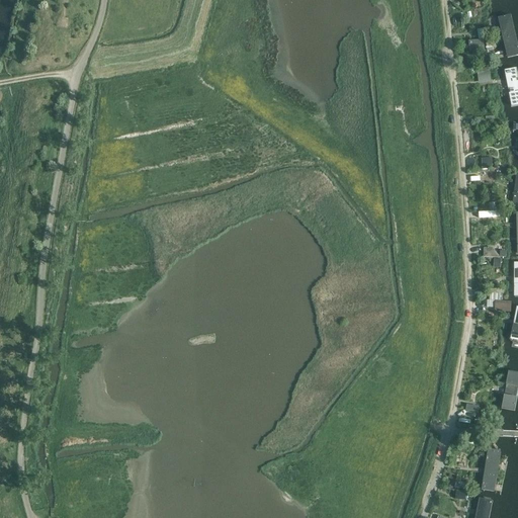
[(60,0),(60,6),(62,8),(65,8),(65,16),(62,16),(59,17),(59,24),(68,25),(69,17),(66,17),(67,7),(69,7),(69,0),(60,0)]
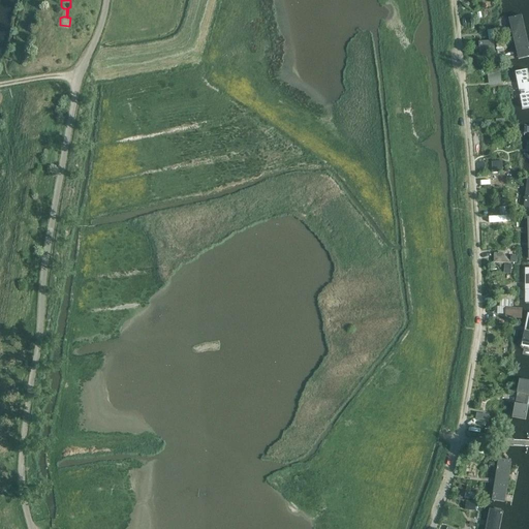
[(510,30),(519,62),(528,59),(528,40),(524,18),(504,23),(506,31),(510,30)]
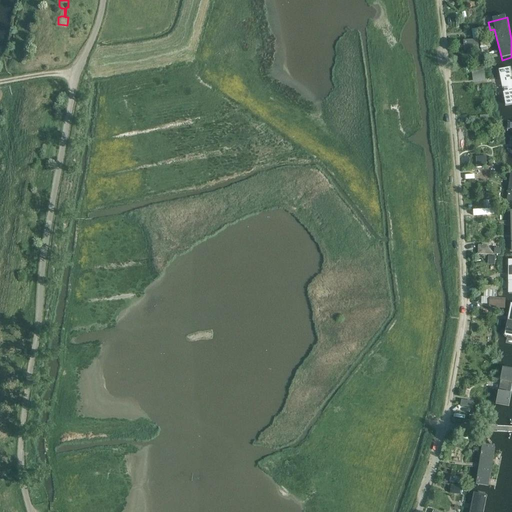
[(480,31),(472,32),(473,40),(481,40),(480,31)]
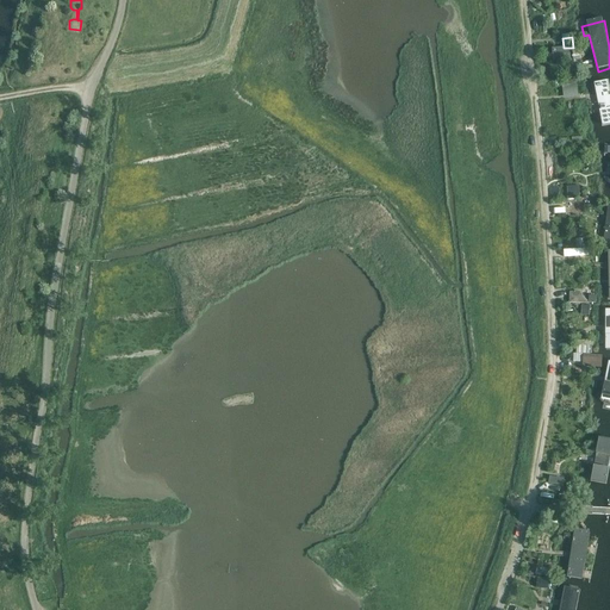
[(554,58),(568,57),(568,49),(553,50),(554,58)]
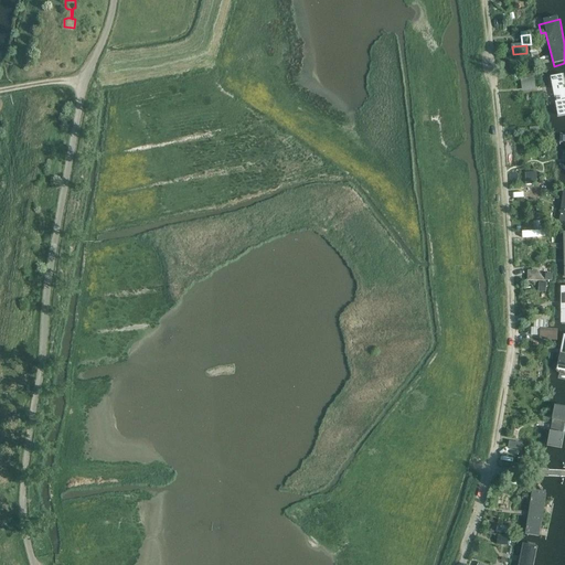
[(560,118),(564,117),(564,84),(563,75),(550,78),(560,118)]
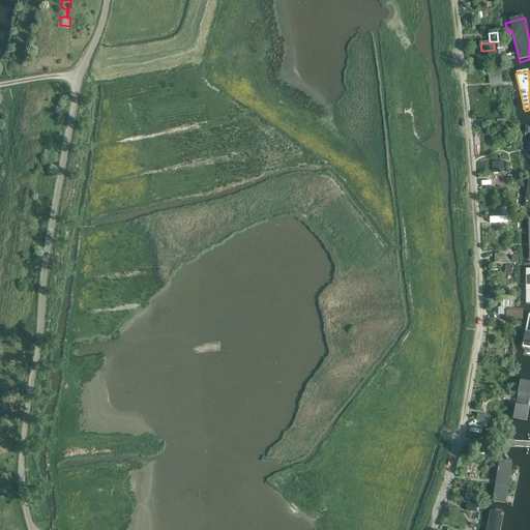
[(505,162),(493,162),(493,173),(505,173),(505,162)]
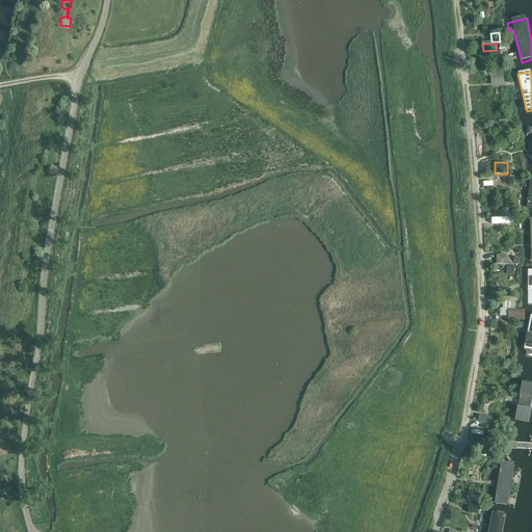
[(508,188),(508,177),(508,175),(498,175),(498,188),(508,188)]
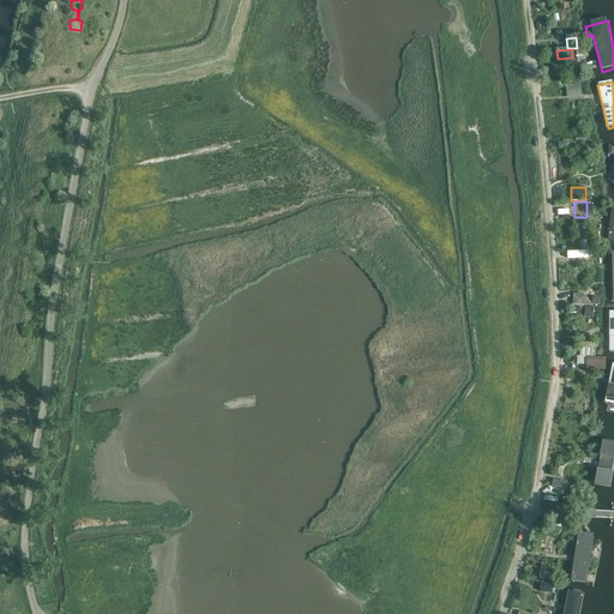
[(594,306),(584,294),(573,294),(573,306),(594,306)]
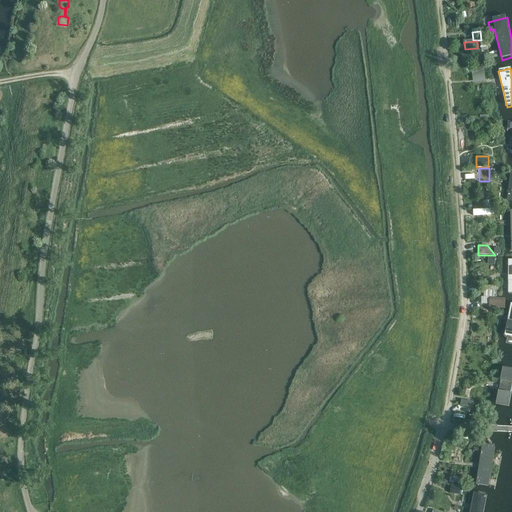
[(483,296),(494,297),(495,289),(484,289),(483,296)]
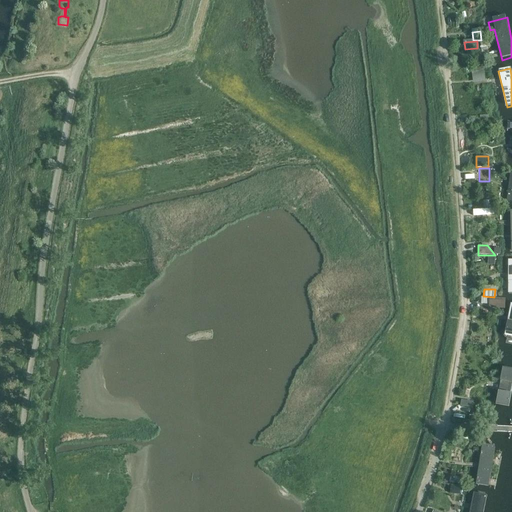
[(502,298),(500,298),(490,297),(489,304),(489,307),(499,308),(501,308),(505,308),(505,298),(502,298)]
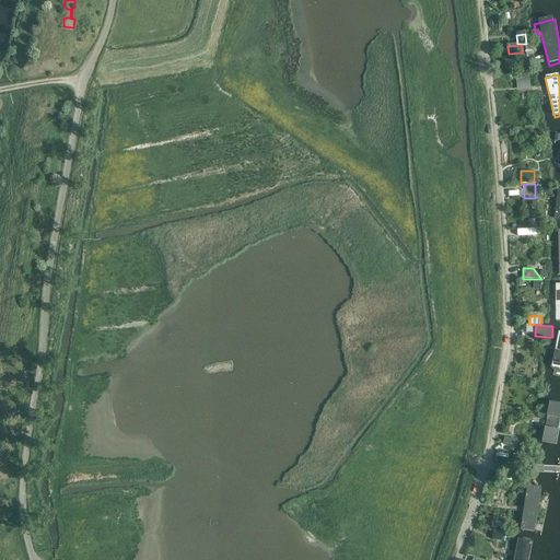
[(553,376),(559,377),(559,333),(558,333),(550,369),(556,370),(553,376)]
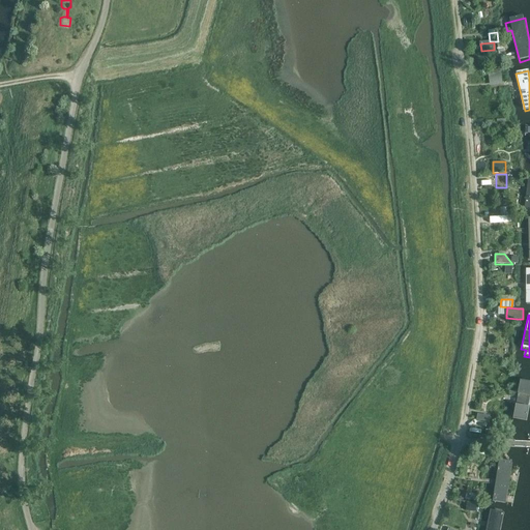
[(529,383),(521,382),(513,420),(527,423),(529,408),(529,383)]
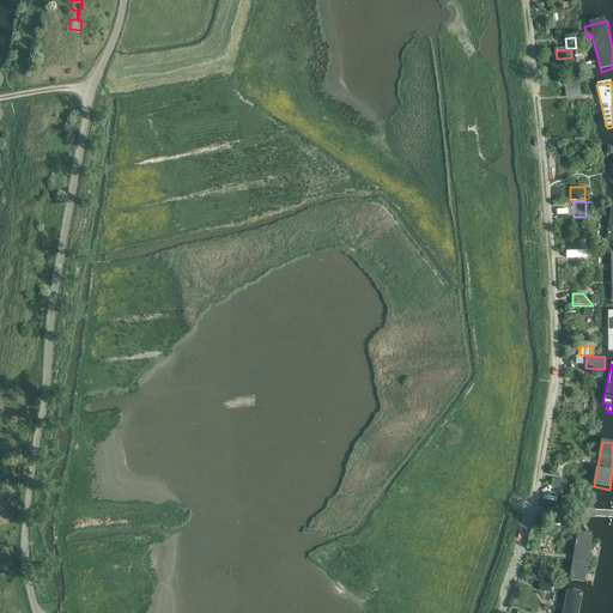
[(578,534),(570,582),(594,587),(601,542),(593,541),(593,536),(578,534)]
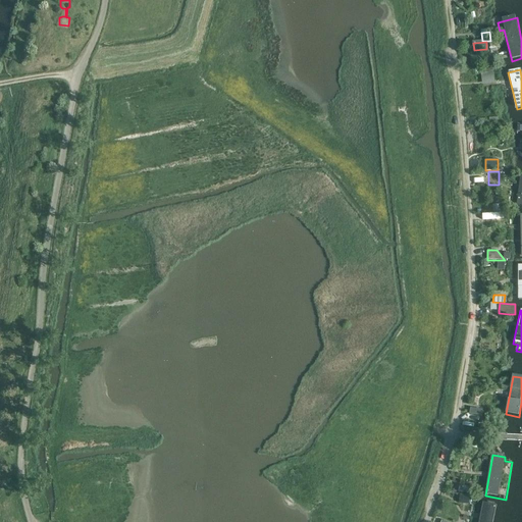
[(460,484),(459,494),(469,494),(470,484),(460,484)]
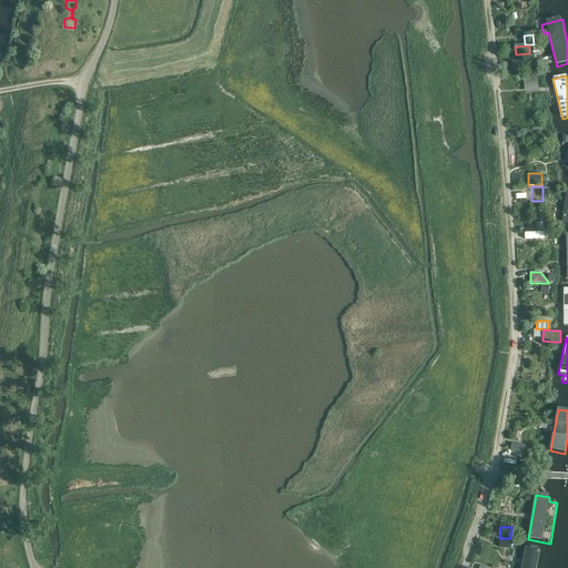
[(500,539),(499,547),(510,548),(511,540),(500,539)]
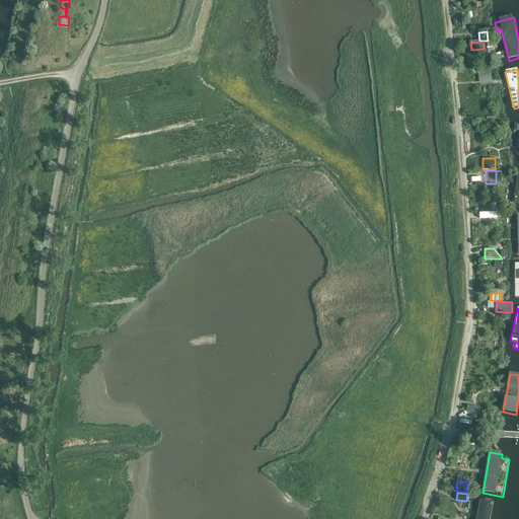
[(479,501),(475,518),(490,518),(494,504),(479,501)]
